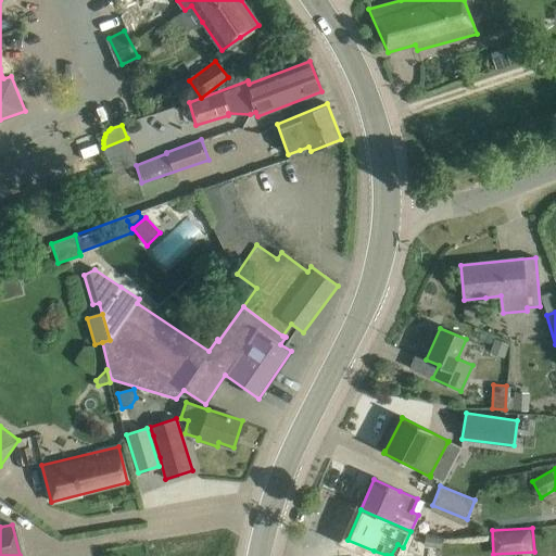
[(424,545),(441,548),(443,538),(426,535),(424,545)]
